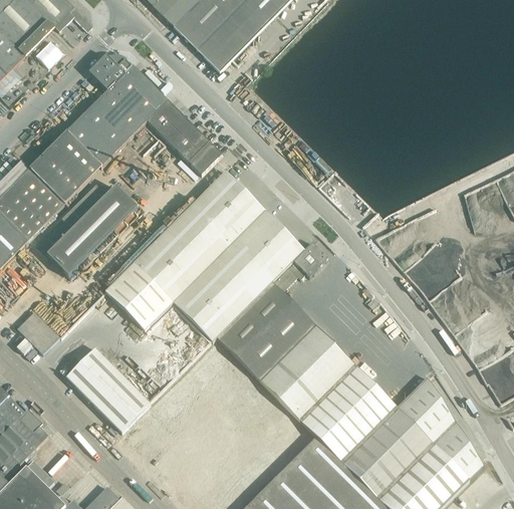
[(0,0),(0,29),(26,55),(55,25),(30,0),(0,0)]
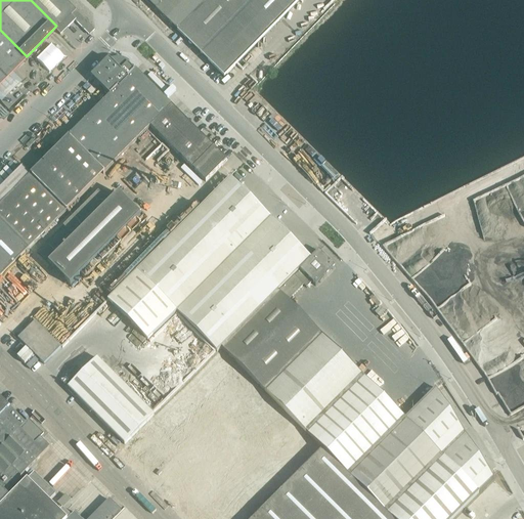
[(31,0),(56,26),(63,18),(68,23),(75,15),(89,30),(90,31),(90,30),(95,25),(70,0),(31,0)]
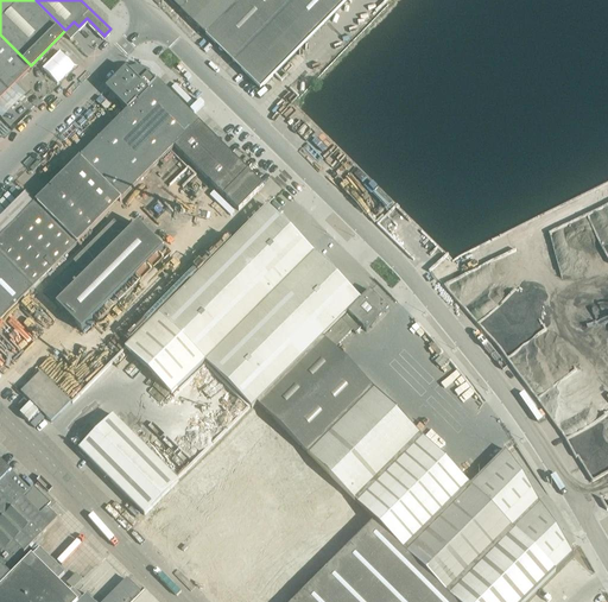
[(176,0),(190,13),(197,20),(206,29),(206,30),(213,37),(225,48),(260,83),(296,46),(341,0),(176,0)]
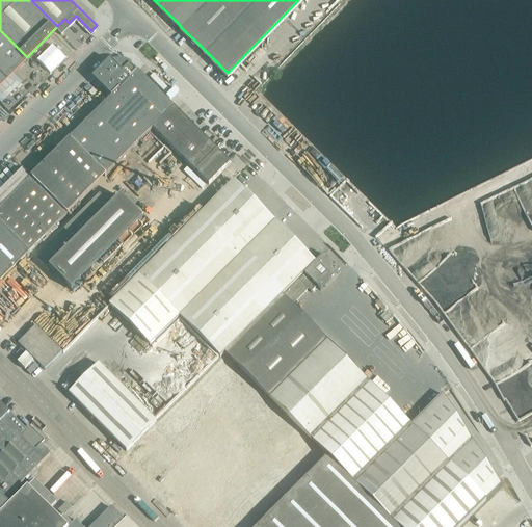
[(0,80),(3,78),(12,69),(14,70),(27,57),(0,30),(0,80)]
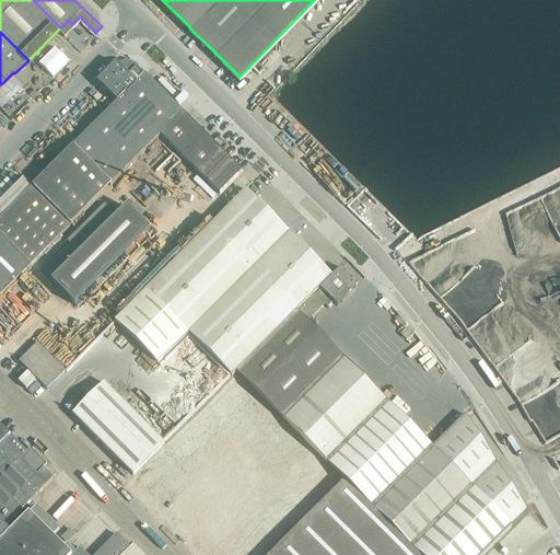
[(112,180),(161,130),(184,107),(144,69),(143,71),(137,65),(139,62),(136,61),(133,60),(131,59),(128,56),(125,58),(123,59),(120,59),(118,60),(116,58),(113,61),(113,62),(97,77),(117,96),(73,141),(112,180)]
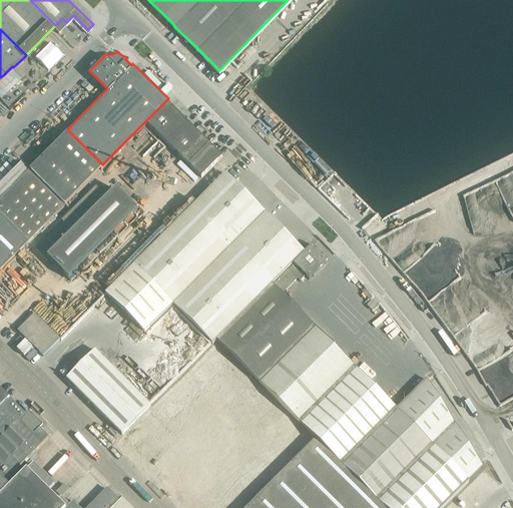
[(221,152),(173,104),(168,98),(147,119),(201,173),(221,152)]
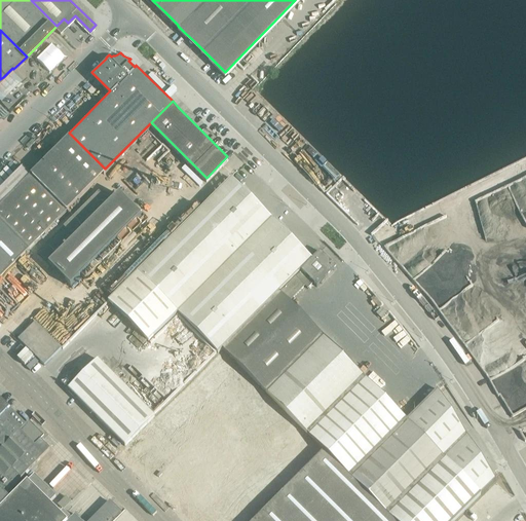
[(31,171),(67,207),(105,169),(69,133),(31,171)]
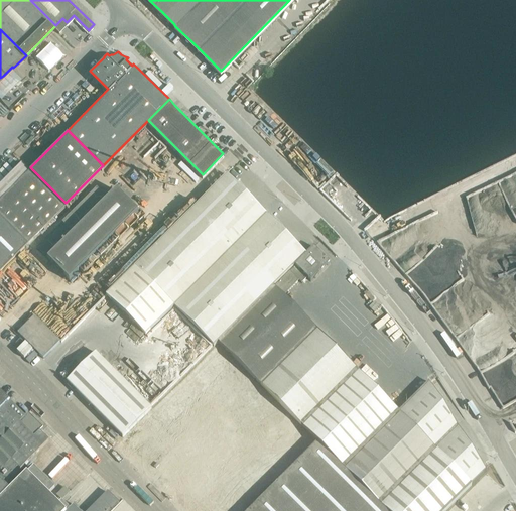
[(0,212),(28,240),(66,203),(30,167),(0,197),(0,212)]
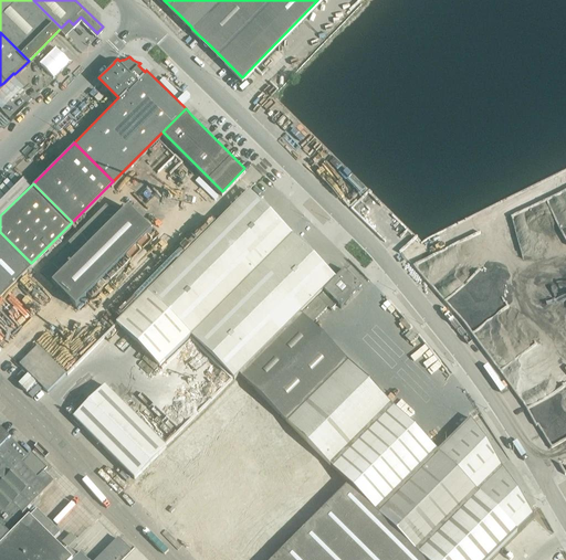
[(335,274),(249,187),(148,287),(191,331),(234,374),(335,274)]
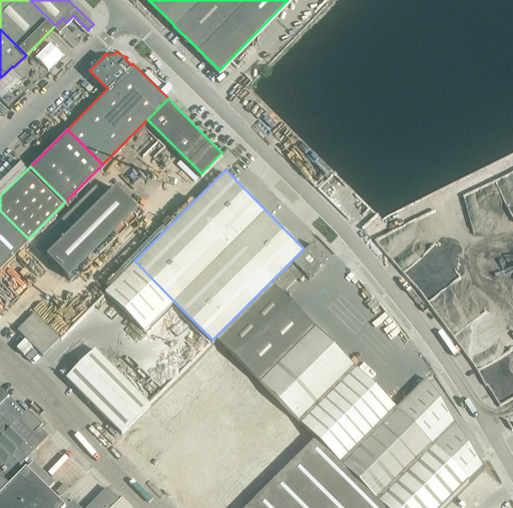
[(36,242),(69,275),(137,206),(116,185),(107,193),(96,182),(36,242)]
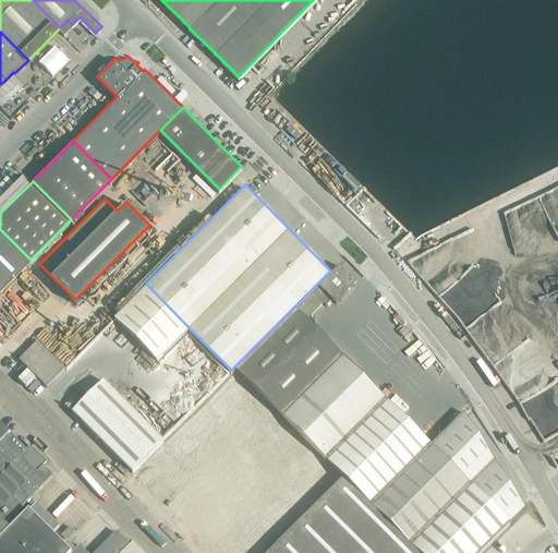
[(0,290),(31,260),(0,229),(0,290)]
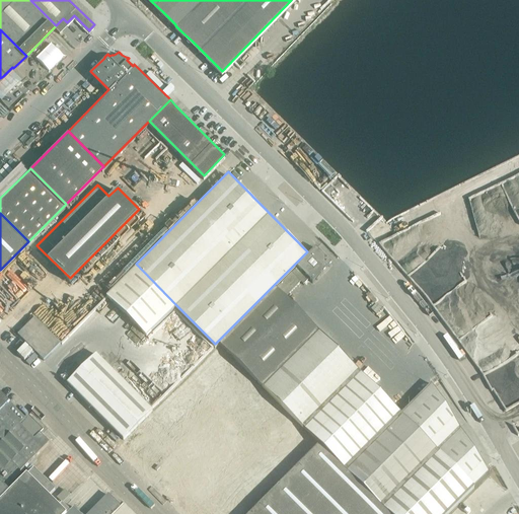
[(331,260),(315,243),(296,263),(312,279),(331,260)]
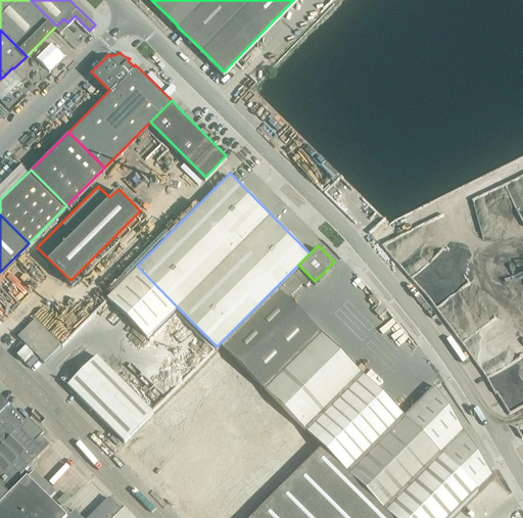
[(148,335),(177,307),(137,266),(107,294),(148,335)]
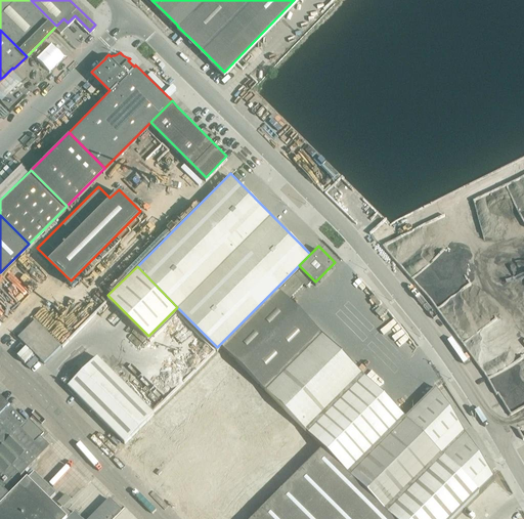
[(303,280),(294,271),(279,287),(289,295),(303,280)]
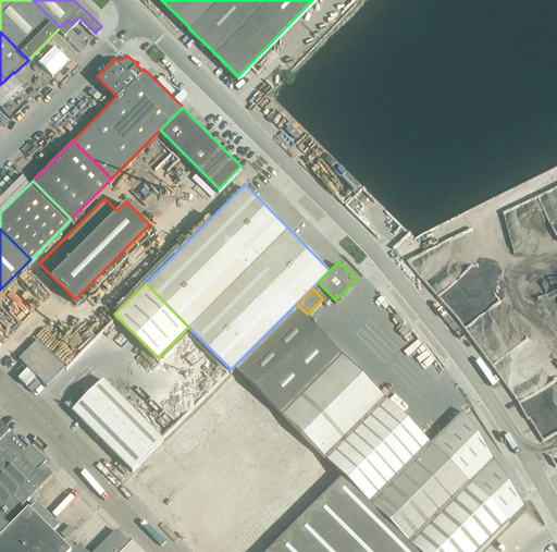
[(371,500),(422,551),(475,551),(509,518),(431,439),(296,305),(236,365),(371,500)]
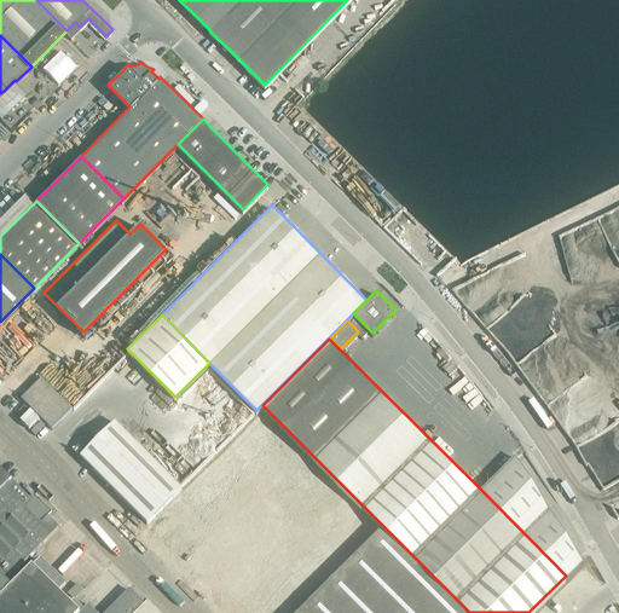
[(449,369),(455,363),(449,357),(443,363),(449,369)]
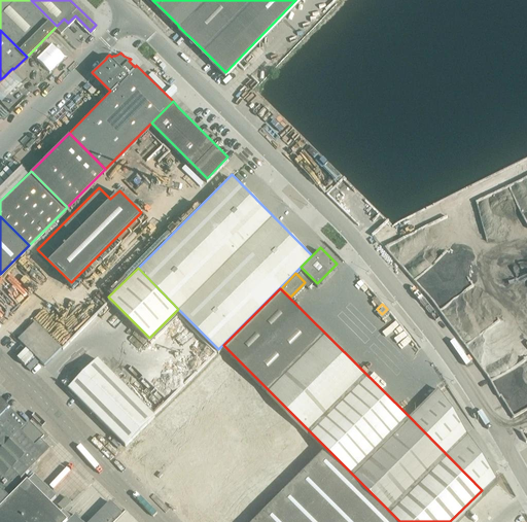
[(35,318),(18,336),(44,361),(62,344),(35,318)]
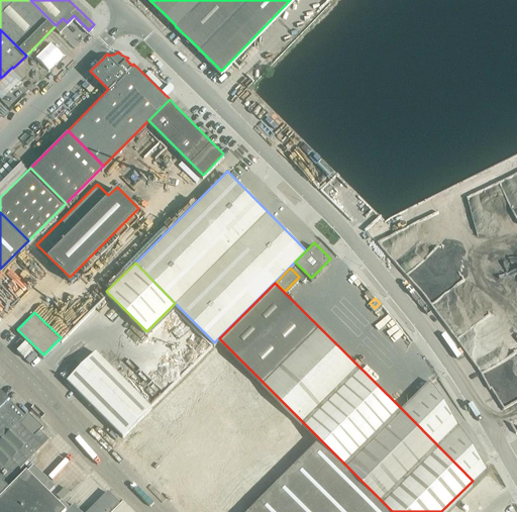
[(210,347),(226,364),(235,355),(218,339),(210,347)]
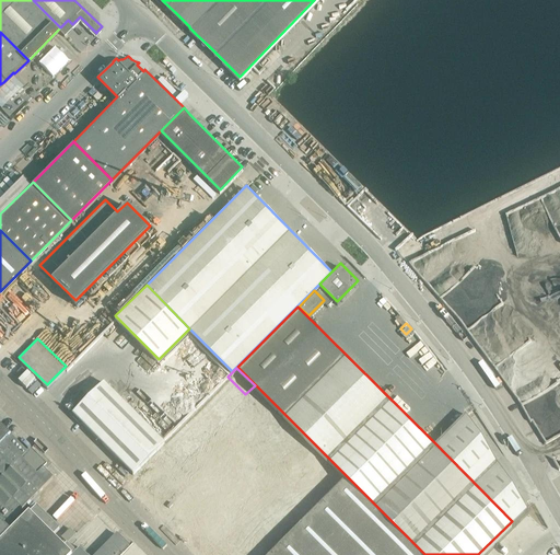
[(236,404),(245,394),(228,377),(219,385),(236,404)]
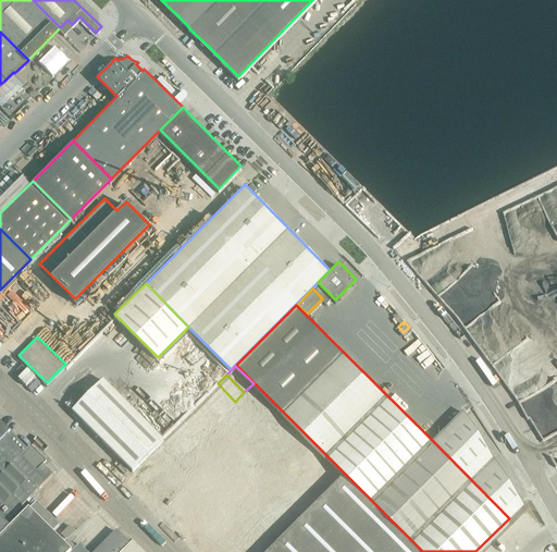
[(72,407),(132,468),(164,436),(103,376),(72,407)]
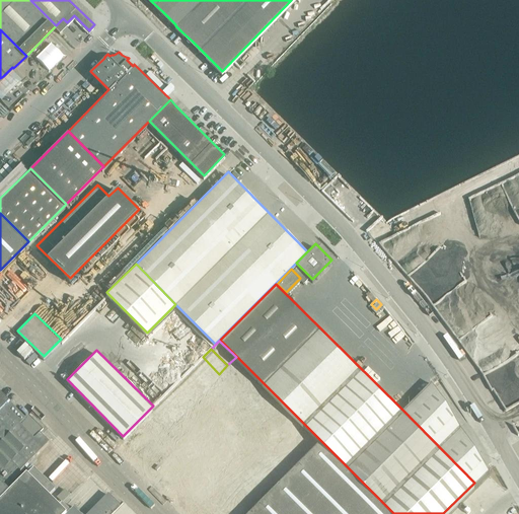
[(203,357),(195,365),(211,381),(219,374),(203,357)]
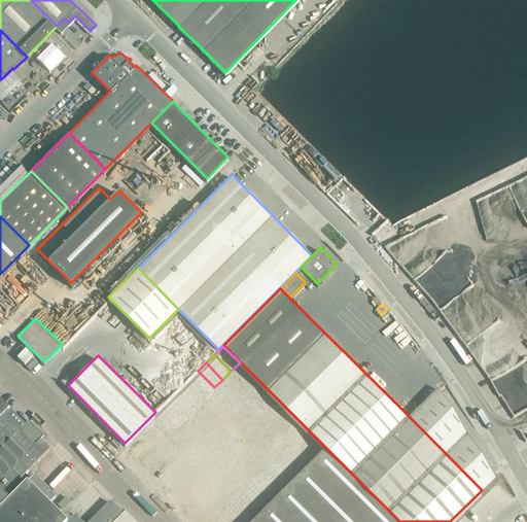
[(207,395),(214,387),(198,371),(190,379),(207,395)]
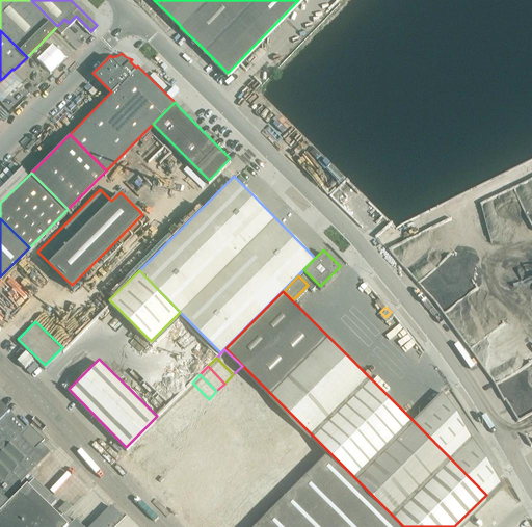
[(183,391),(201,407),(209,399),(192,383),(183,391)]
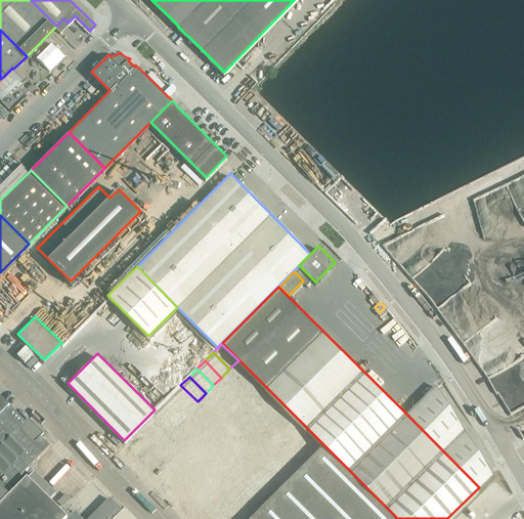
[(435,383),(405,413),(479,487),(479,488),(493,474),(435,383)]
